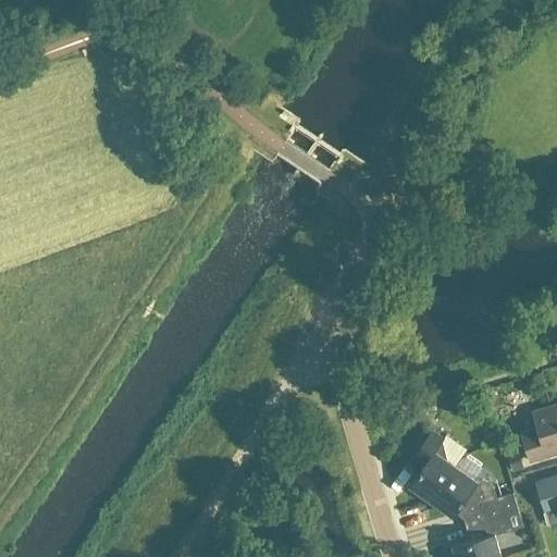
[(530,461),(556,454),(556,404),(533,411),(539,429),(522,433),(530,461)]
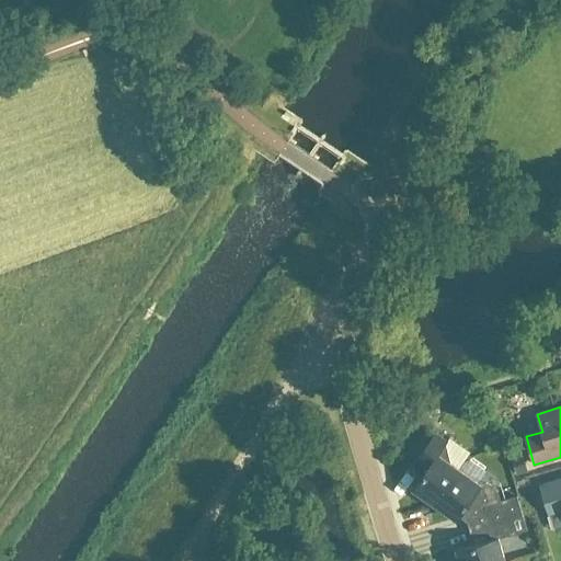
[(458,469),(448,462),(444,446),(446,442),(435,434),(419,457),(430,465),(413,491),(434,505),(458,469)]
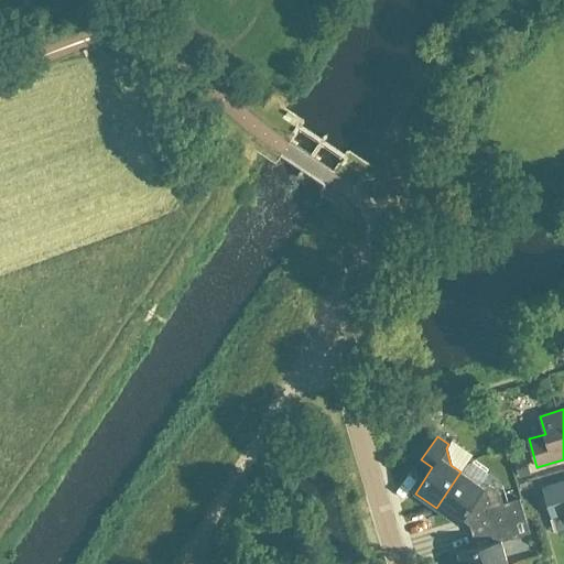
[(483,488),(461,472),(436,508),(458,523),(483,488)]
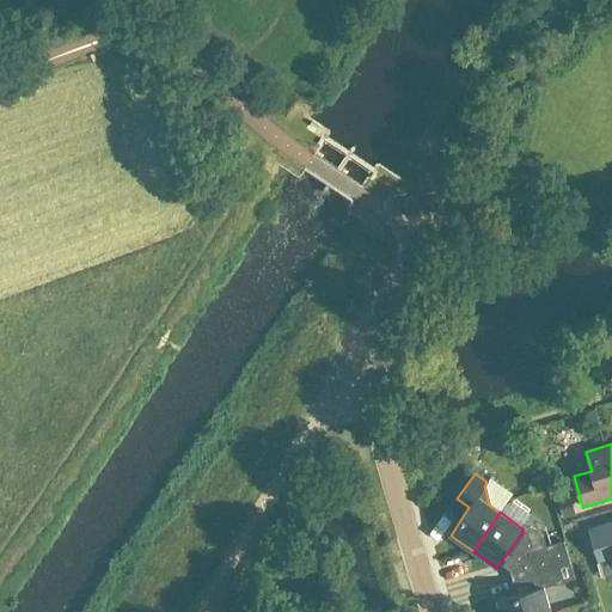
[(611,522),(589,530),(599,561),(611,557),(611,522)]
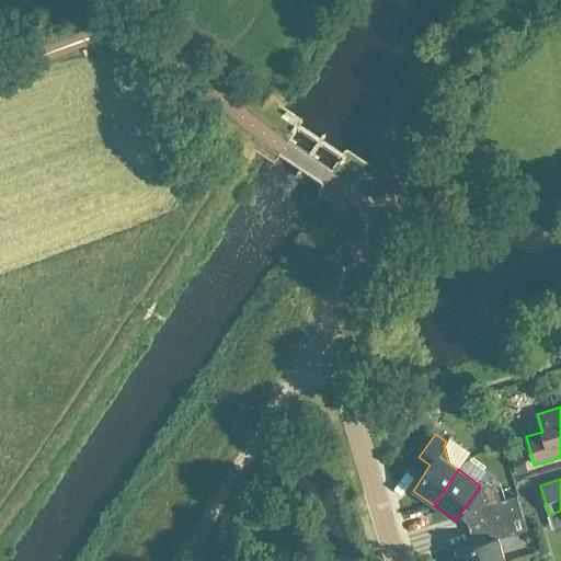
[(456,551),(458,560),(503,560),(496,538),(527,529),(523,514),(508,519),(503,503),(477,512),(485,541),(456,551)]
